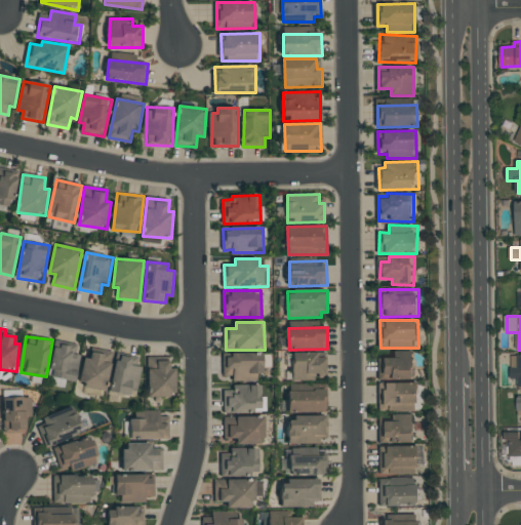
[(82,346),(56,341),(50,376),(76,381),(82,346)]
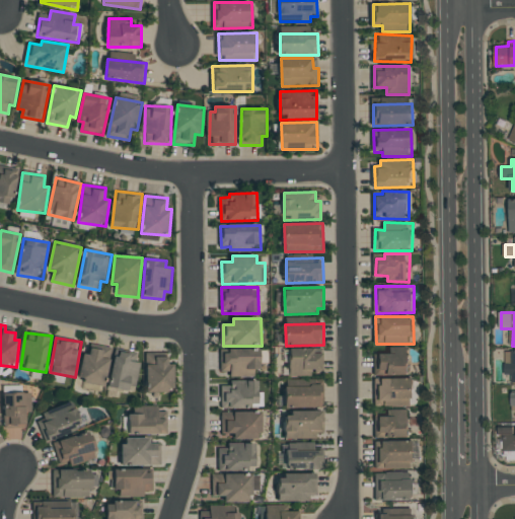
[(79,380),(106,385),(113,349),(92,345),(90,355),(84,354),(79,380)]
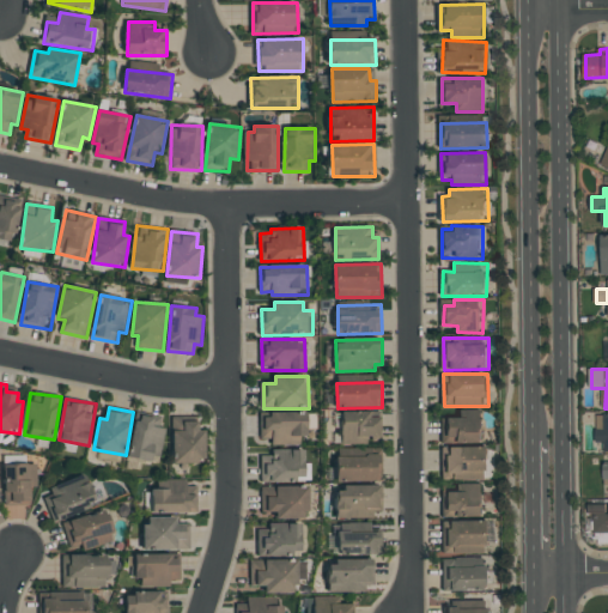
[(444,443),(485,443),(484,411),(461,411),(461,418),(444,418),(444,443)]
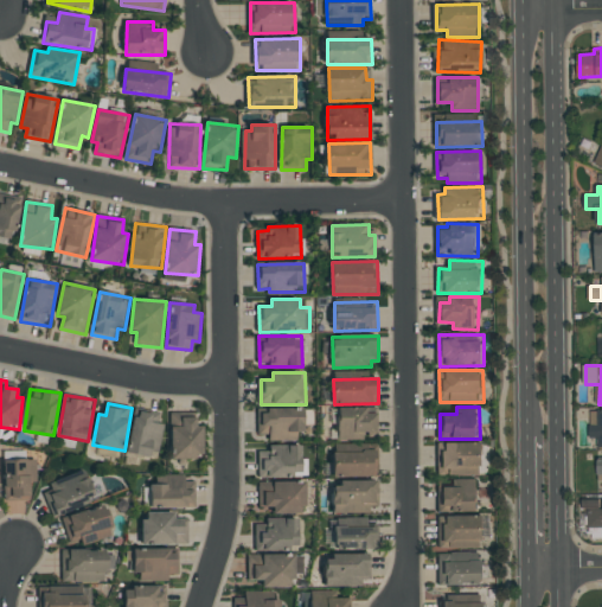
[(299,441),(300,432),(306,432),(306,408),(261,408),(260,435),(269,435),(269,441),(299,441)]
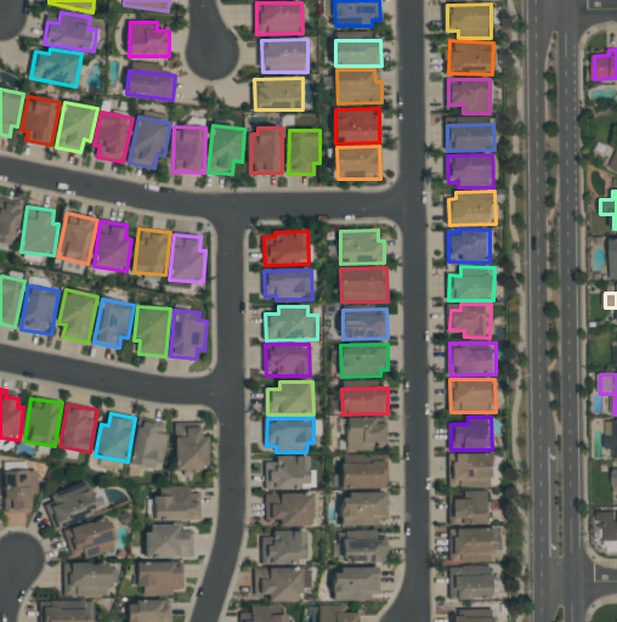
[(389,447),(389,418),(349,418),(349,452),(375,451),(375,447),(389,447)]
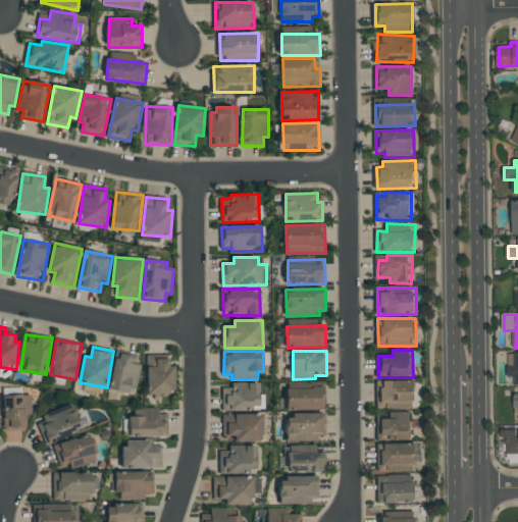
[(138,389),(144,356),(117,352),(110,389),(130,394),(131,388),(138,389)]
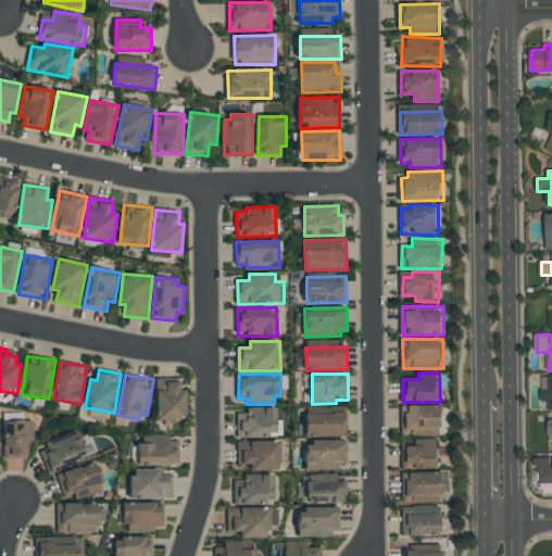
[(187,390),(180,390),(180,378),(158,379),(159,420),(188,419),(187,390)]
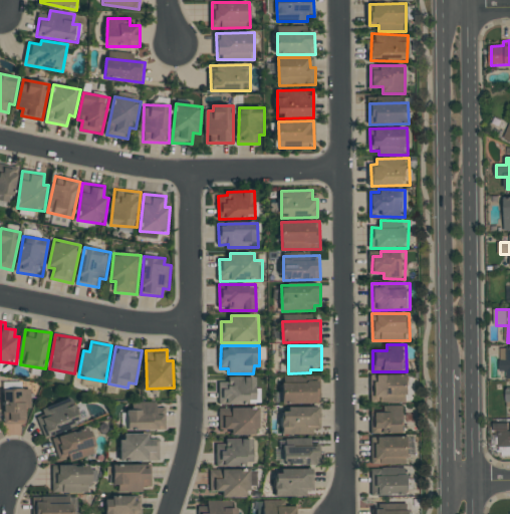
[(411,374),(372,375),(373,403),(411,403),(411,374)]
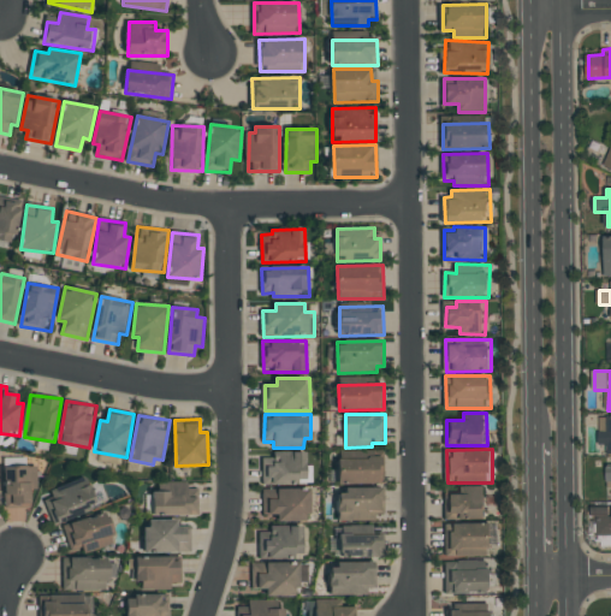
[(308,451),(276,452),(276,457),(264,457),(265,485),(308,485),(308,451)]
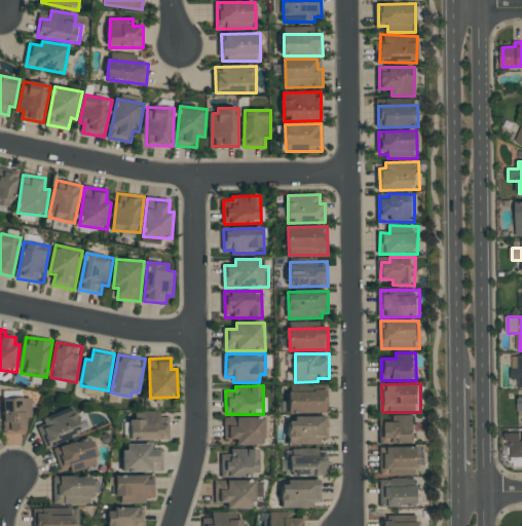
[(328,413),(328,391),(290,391),(290,413),(328,413)]
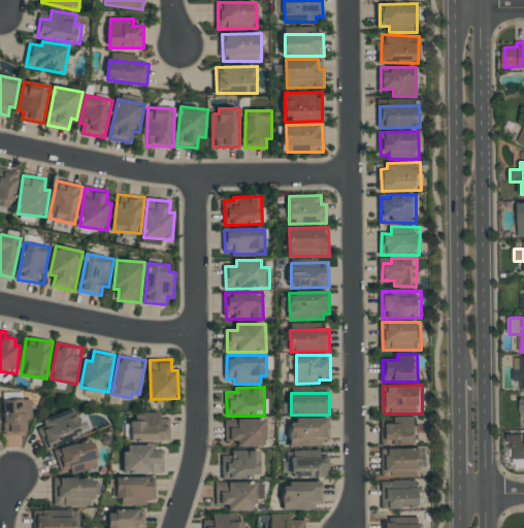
[(34,420),(34,400),(5,400),(6,433),(28,432),(27,420),(34,420)]
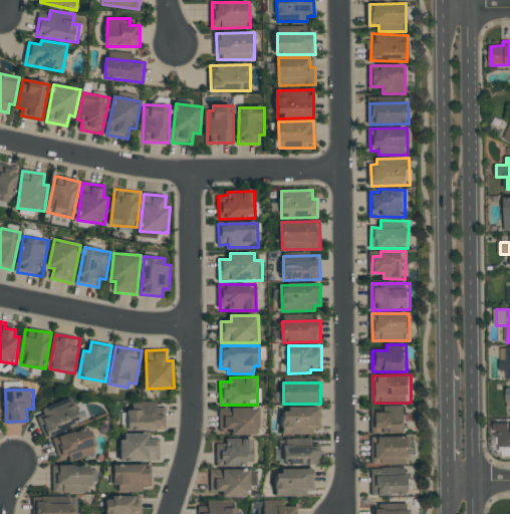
[(82,424),(73,399),(37,412),(46,437),(82,424)]
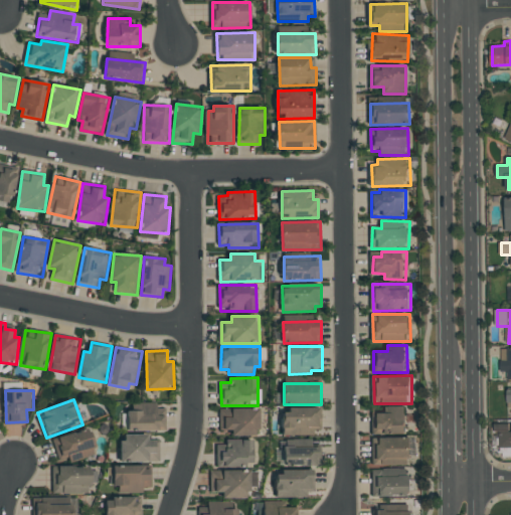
[(159,403),(130,403),(131,432),(167,431),(167,415),(159,415),(159,403)]
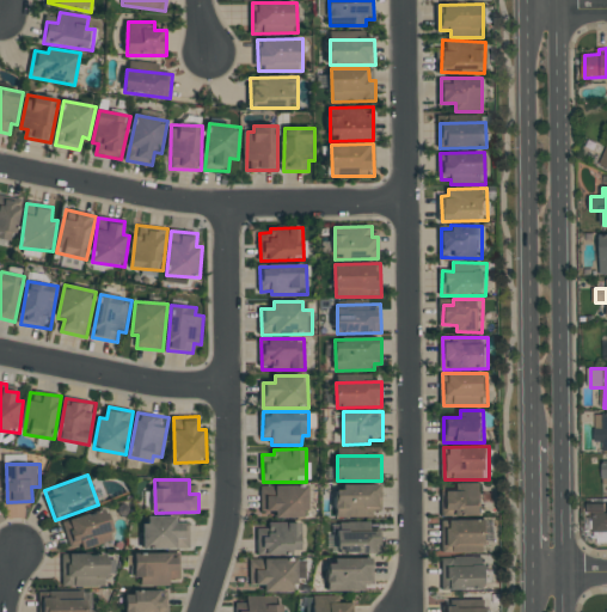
[(445,516),(484,516),(484,484),(459,483),(459,491),(445,491),(445,516)]
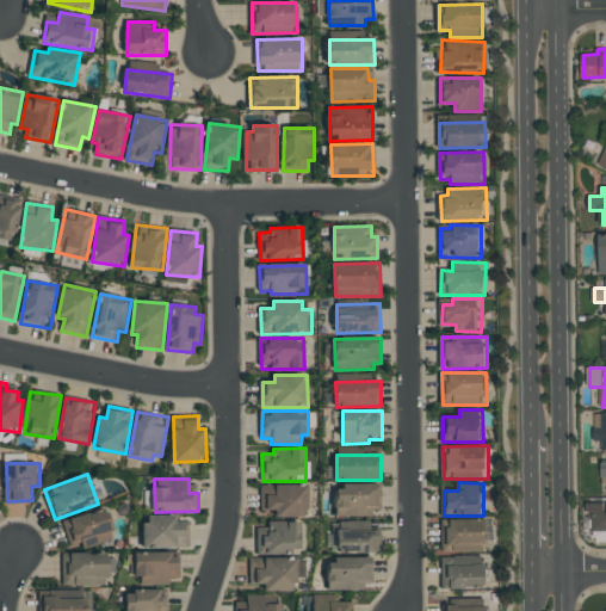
[(338,518),(375,517),(375,510),(383,510),(382,483),(336,486),(338,518)]
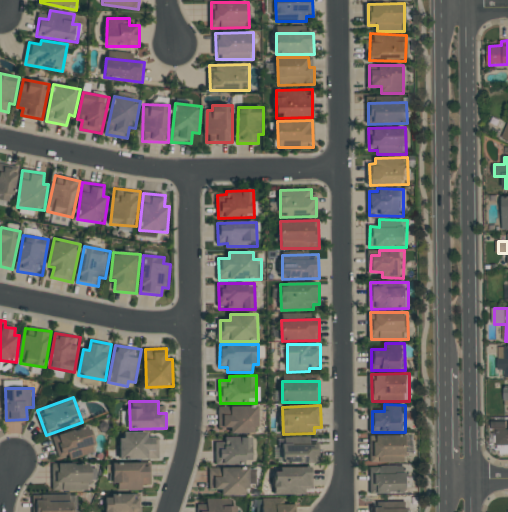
[(258,433),(259,407),(221,406),(220,432),(258,433)]
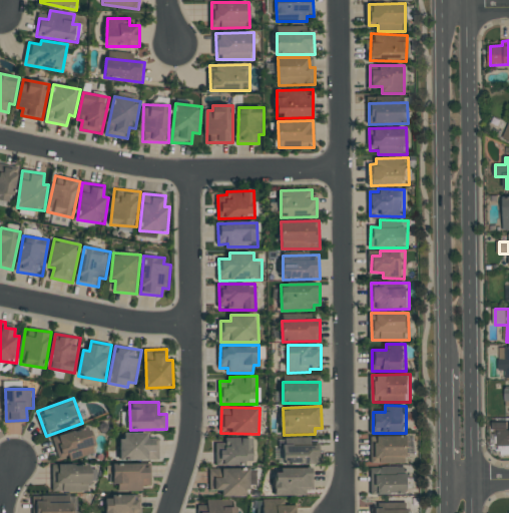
[(508,422),(498,423),(498,447),(508,446),(508,422)]
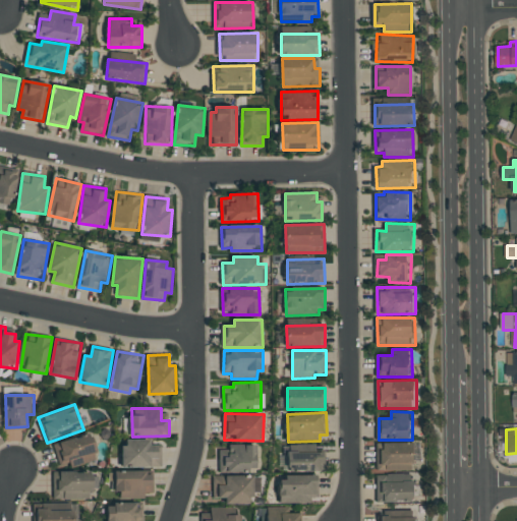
[(94,437),(56,443),(60,467),(98,461),(94,437)]
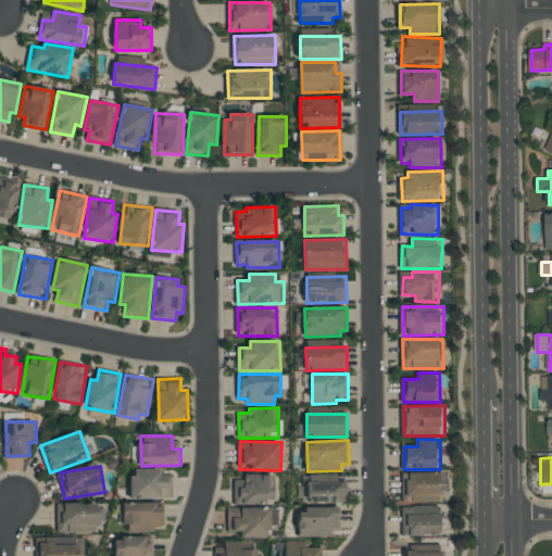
[(175,476),(162,476),(162,470),(133,469),(133,498),(174,500),(175,476)]
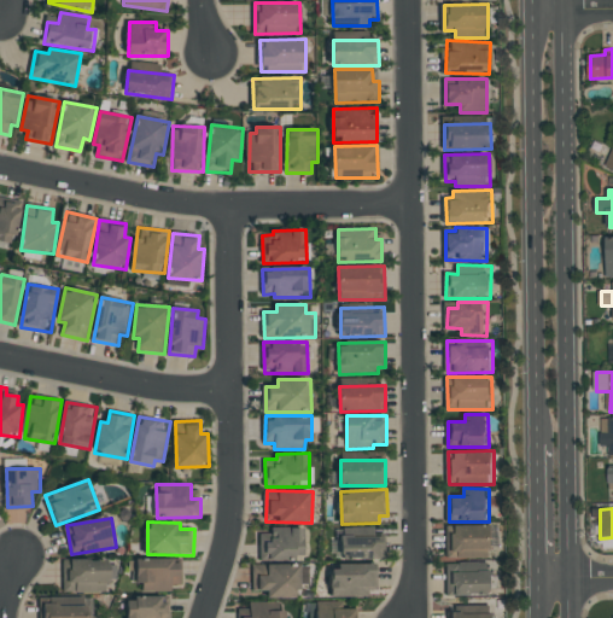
[(495,526),(449,525),(449,558),(495,559),(495,526)]
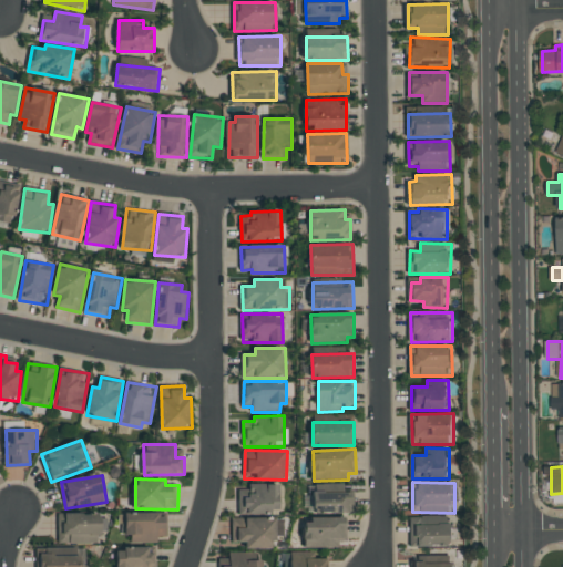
[(239,514),(280,515),(280,485),(241,485),(239,514)]
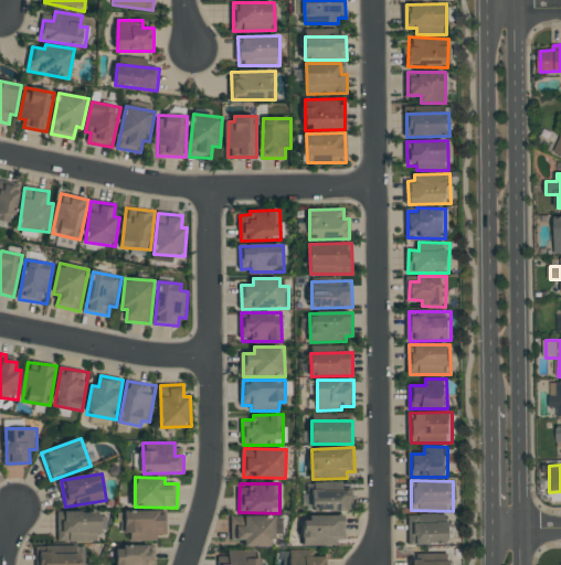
[(60,512),(60,542),(102,541),(101,511),(60,512)]
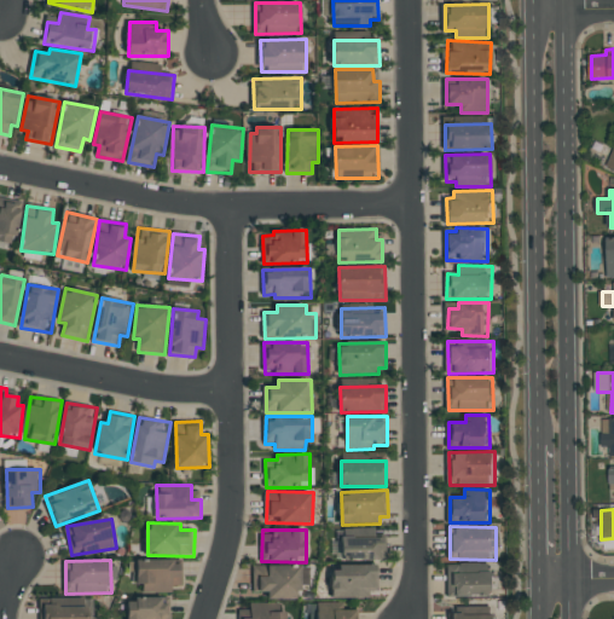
[(135,560),(134,584),(144,584),(144,591),(174,591),(174,585),(184,585),(184,561),(135,560)]
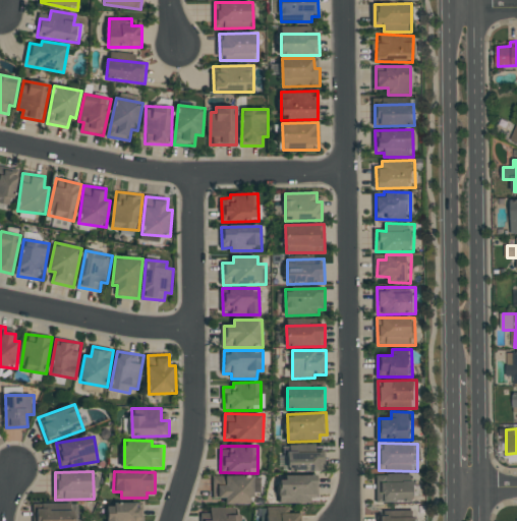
[(281,503),(319,504),(320,476),(281,475),(281,503)]
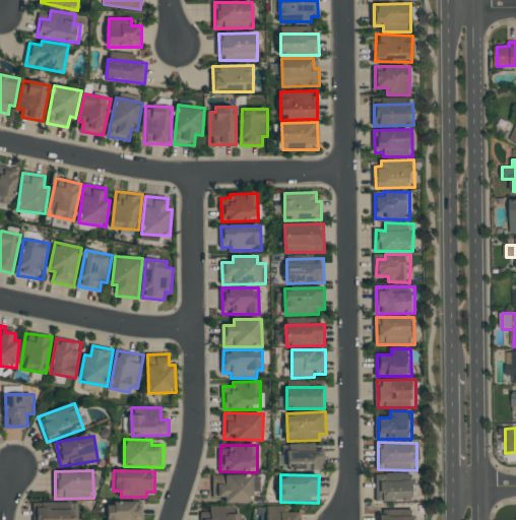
[(378,502),(415,501),(415,474),(377,475),(378,502)]
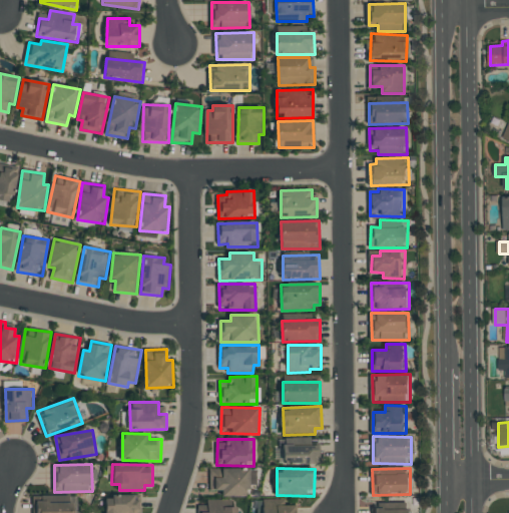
[(211,469),(212,491),(222,490),(223,496),(249,496),(249,469),(211,469)]
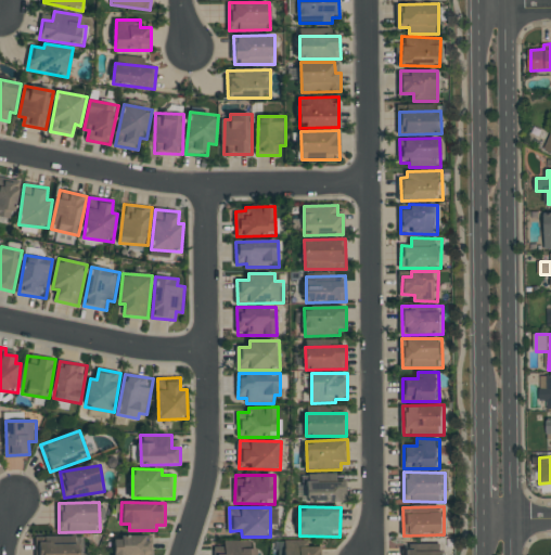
[(79,554),(79,536),(37,537),(37,554),(79,554)]
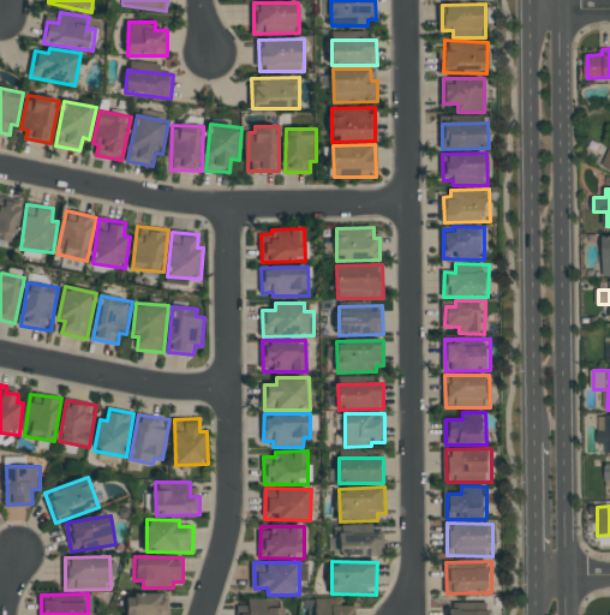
[(127,614),(168,614),(168,595),(127,595),(127,614)]
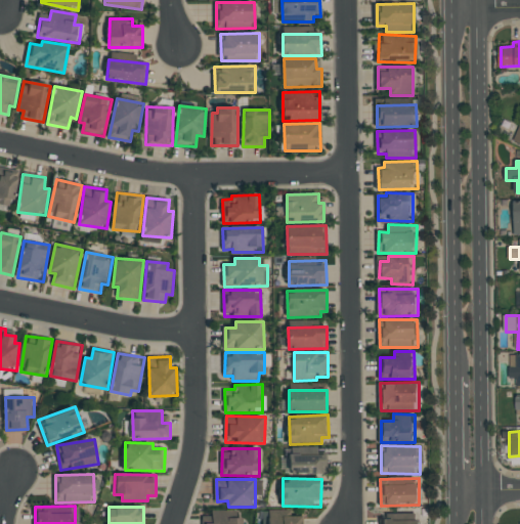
[(204,523),(243,523),(244,518),(237,518),(237,511),(212,511),(213,517),(205,517),(204,523)]
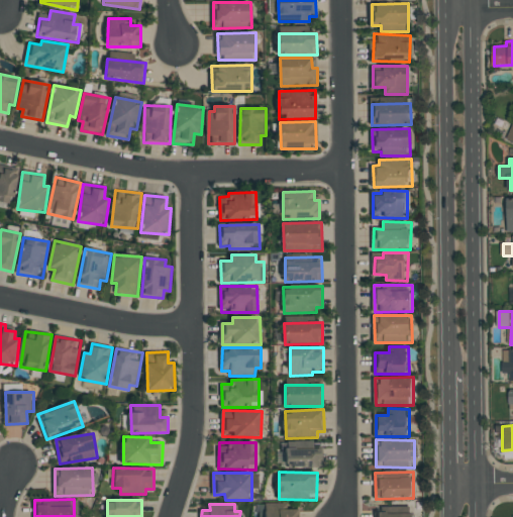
[(300,516),(300,509),(281,510),(281,504),(267,504),(267,516),(300,516)]
